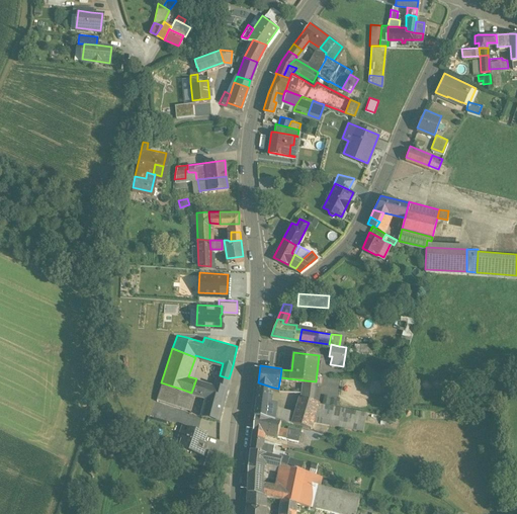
[(229,378),(220,375),(218,382),(227,386),(229,378)]
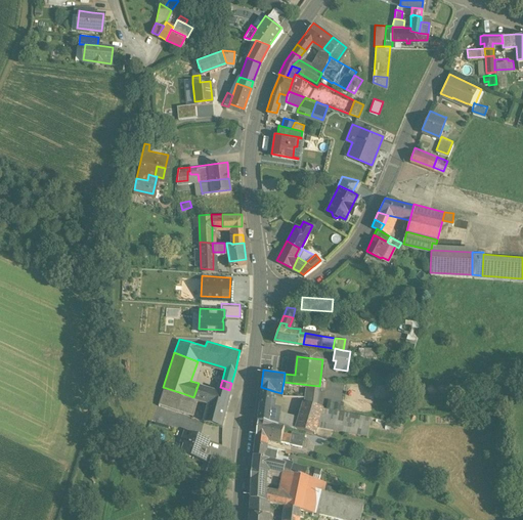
[(205,386),(199,383),(193,397),(197,398),(201,399),(205,386)]
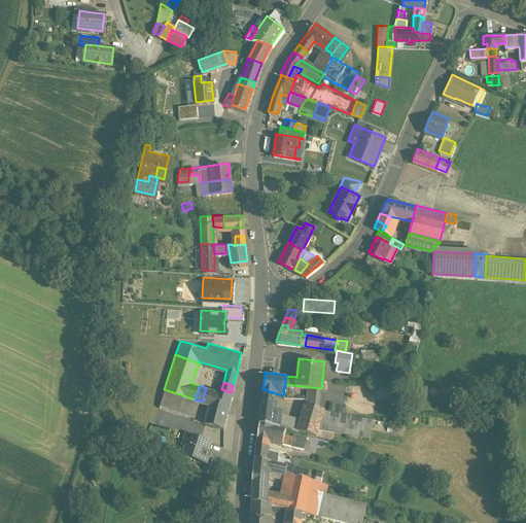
[(321,388),(311,387),(309,404),(319,407),(321,388)]
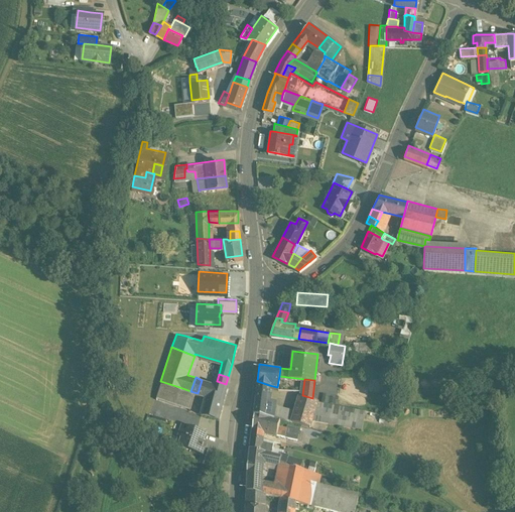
[(215,384),(202,380),(198,393),(204,395),(222,401),(226,384),(217,381),(216,381),(215,384)]
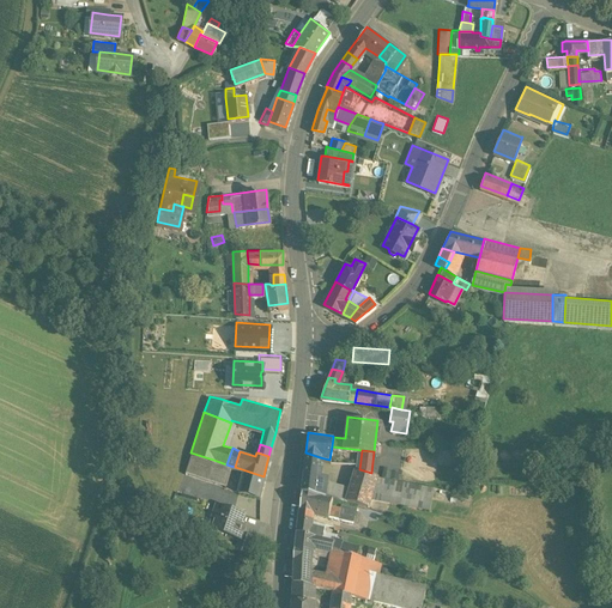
[(191,453),(185,469),(224,484),(230,466),(226,464),(213,460),(191,453)]
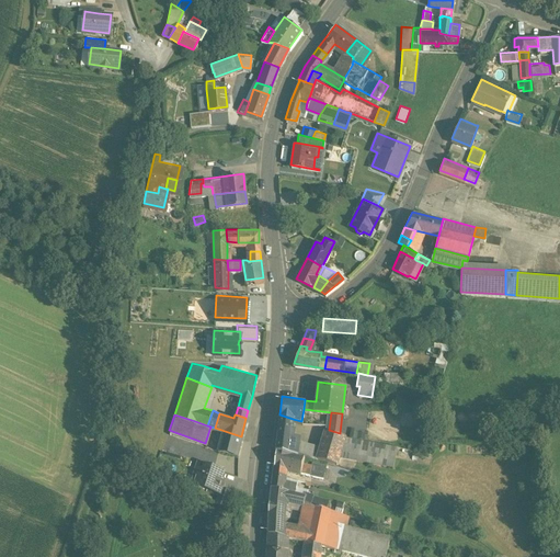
[(293,419),(280,415),(278,424),(292,427),(293,419)]
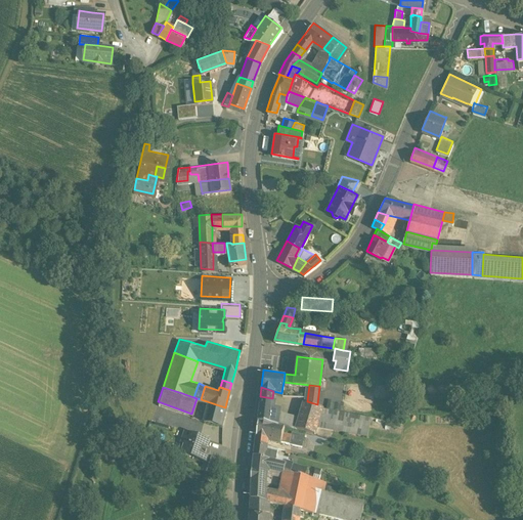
[(272,398),(260,396),(257,419),(277,423),(277,421),(278,414),(275,413),(276,407),(271,406),(272,398)]
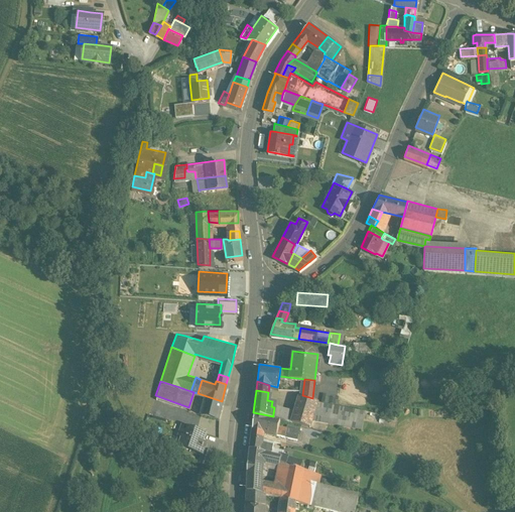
[(302,395),(298,394),(294,409),(291,419),(308,425),(314,408),(316,400),(316,399),(312,398),(302,395)]
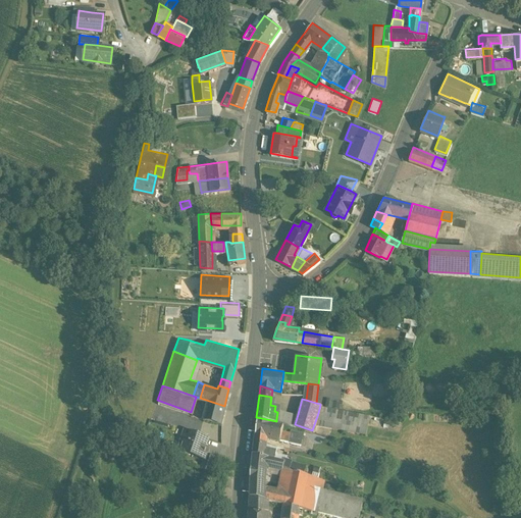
[(224,406),(206,400),(202,416),(220,420),(224,406)]
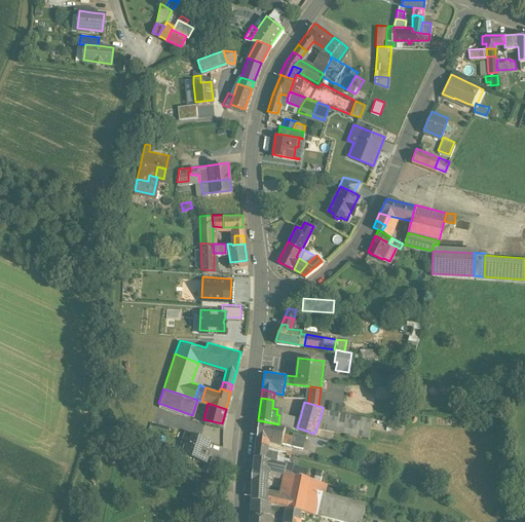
[(323,407),(323,408),(321,416),(330,418),(332,409),(323,407)]
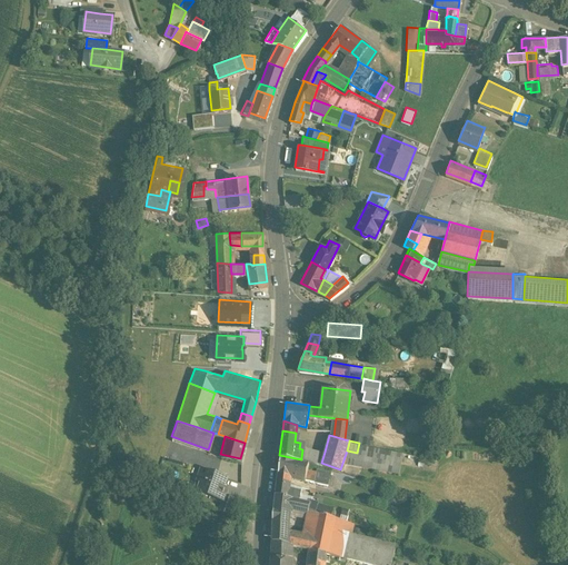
[(401,450),(359,443),(357,453),(357,454),(361,464),(398,471),(401,450)]
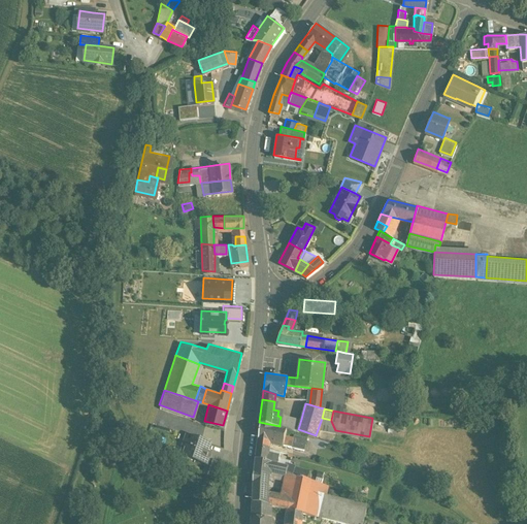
[(301,419),(282,413),(281,417),(280,424),(298,429),(301,419)]
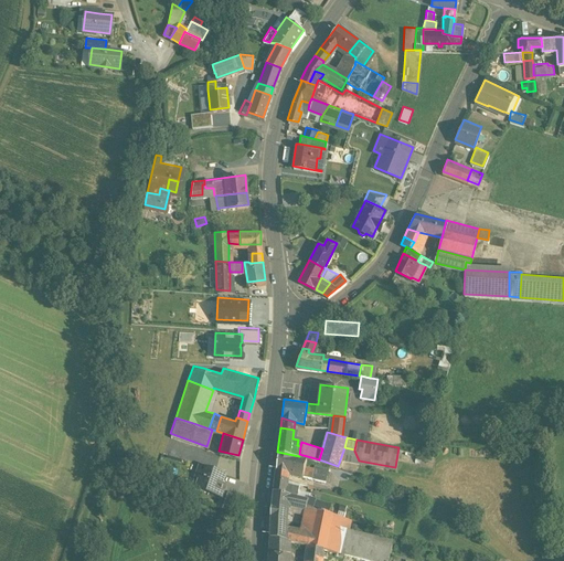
[(299,456),(277,452),(274,476),(287,479),(288,470),(304,474),(305,465),(306,458),(299,456)]
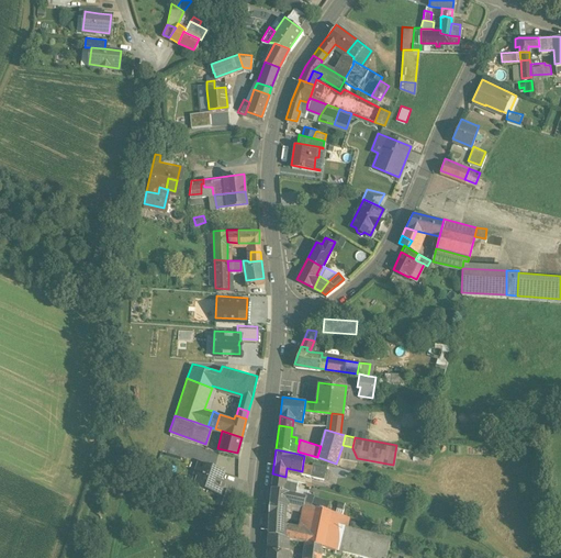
[(223,469),(200,461),(197,462),(194,468),(197,471),(199,471),(195,482),(219,490),(220,490),(221,486),(222,484),(219,483),(223,469)]
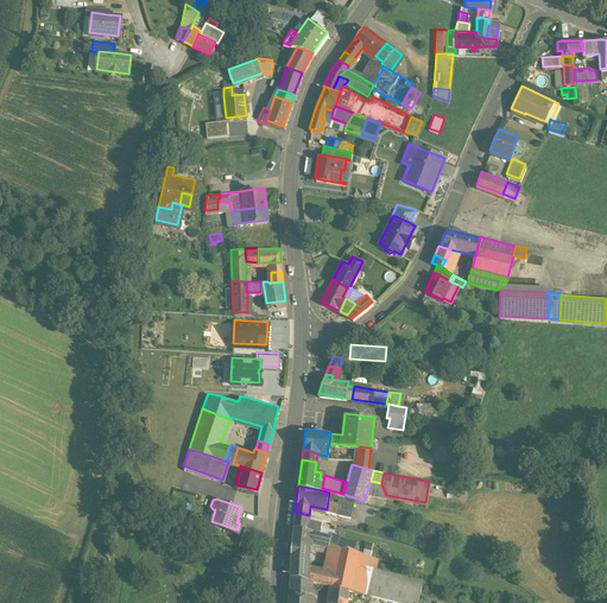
[(334,501),(328,500),(327,509),(341,513),(343,503),(337,501),(334,501)]
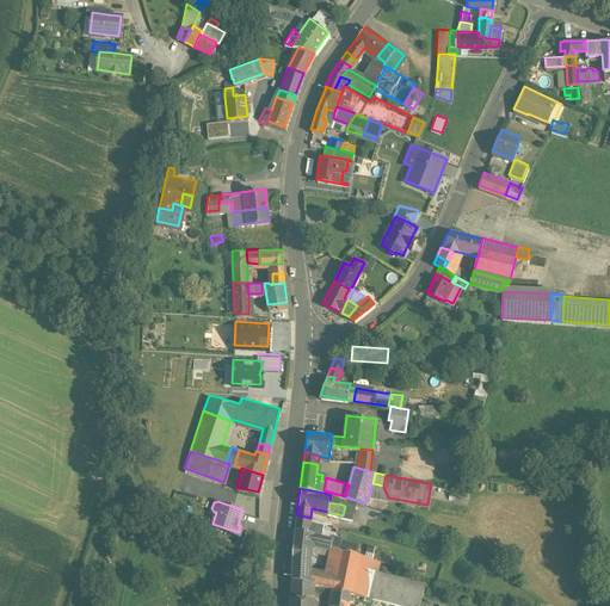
[(310,518),(296,514),(295,529),(308,532),(320,535),(322,526),(309,523),(310,518)]
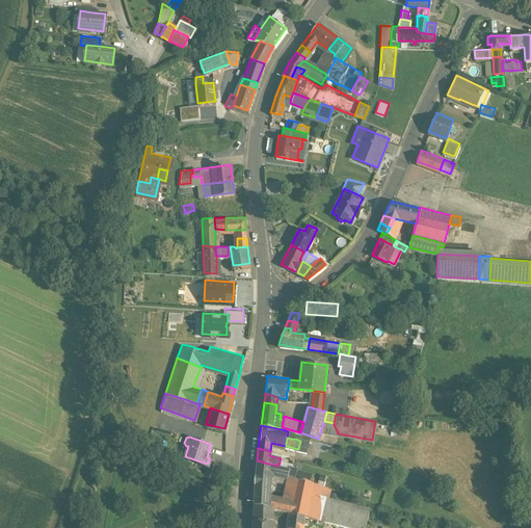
[(218,463),(209,459),(208,464),(207,464),(204,473),(214,477),(218,463)]
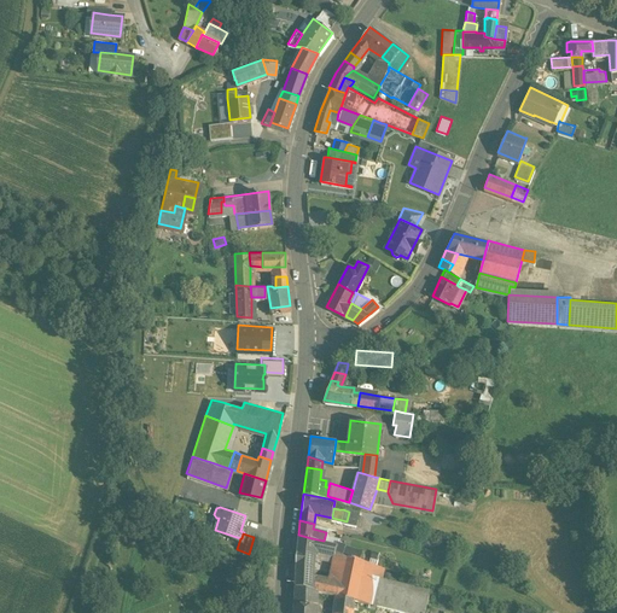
[(312,538),(298,535),(296,552),(295,562),(296,562),(309,564),(310,554),(316,554),(318,549),(333,554),(335,554),(335,552),(336,544),(330,543),(324,541),(312,538)]
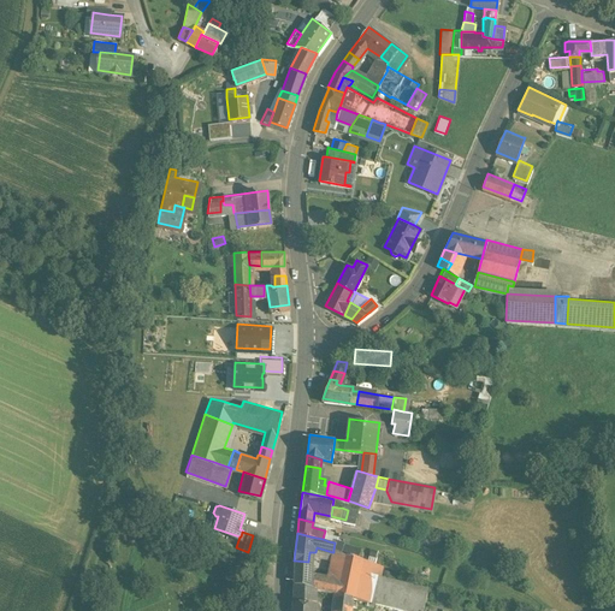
[(341,540),(330,538),(329,541),(335,543),(333,550),(344,552),(358,557),(360,549),(344,544),(341,540)]
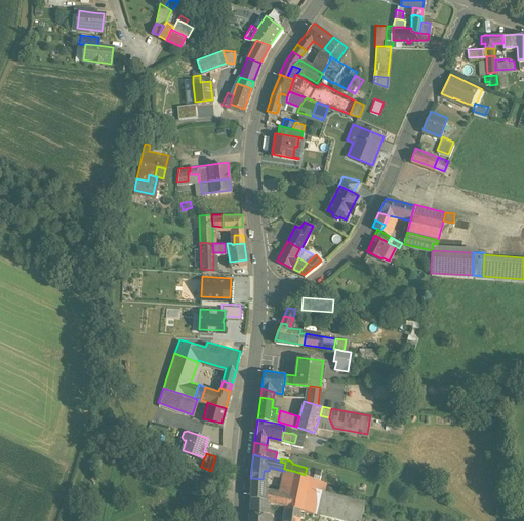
[(293,471),(284,469),(284,471),(283,471),(280,483),(290,485),(293,471)]
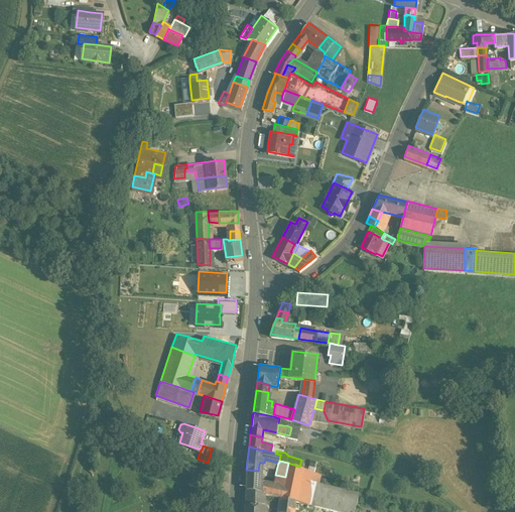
[(299,467),(288,463),(285,477),(283,485),(282,495),(294,498),(294,499),(307,502),(312,482),(315,472),(299,467)]
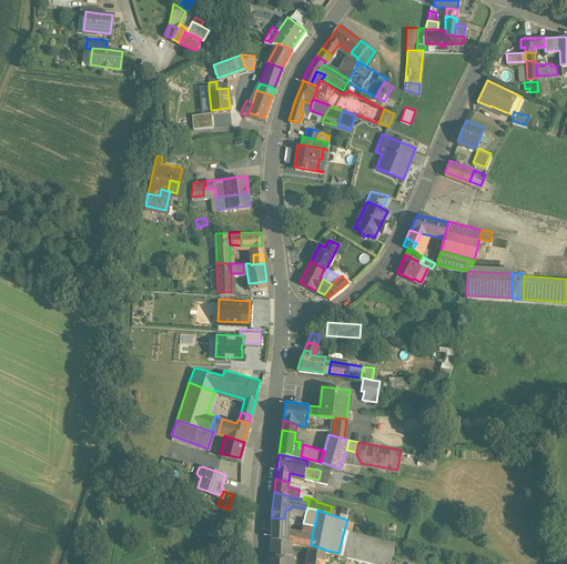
[(284,519),(272,517),(271,525),(283,529),(284,519)]
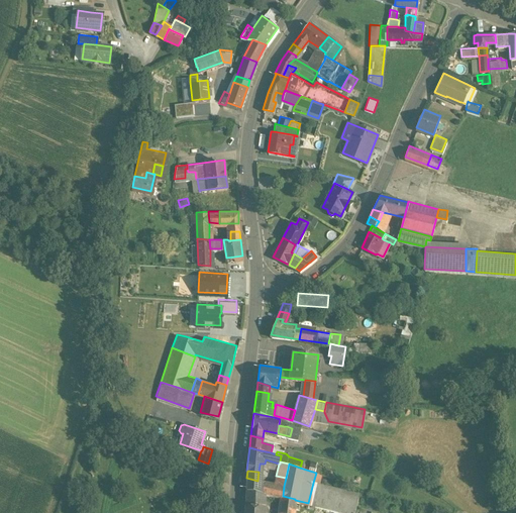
[(258,481),(246,478),(246,488),(266,492),(283,496),(284,486),(258,481)]
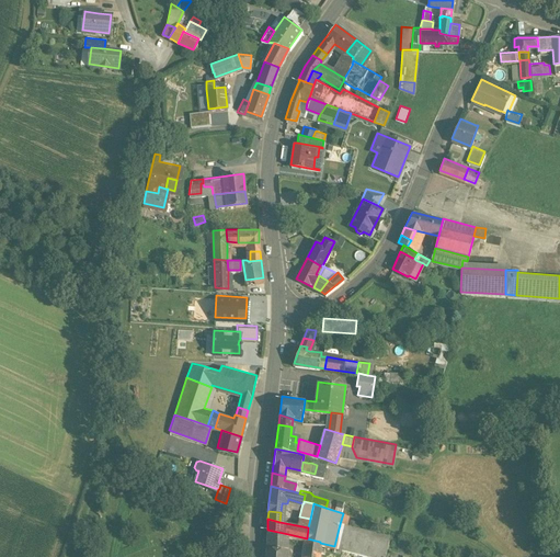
[(345,525),(340,524),(334,546),(374,556),(384,556),(388,538),(351,529),(345,525)]
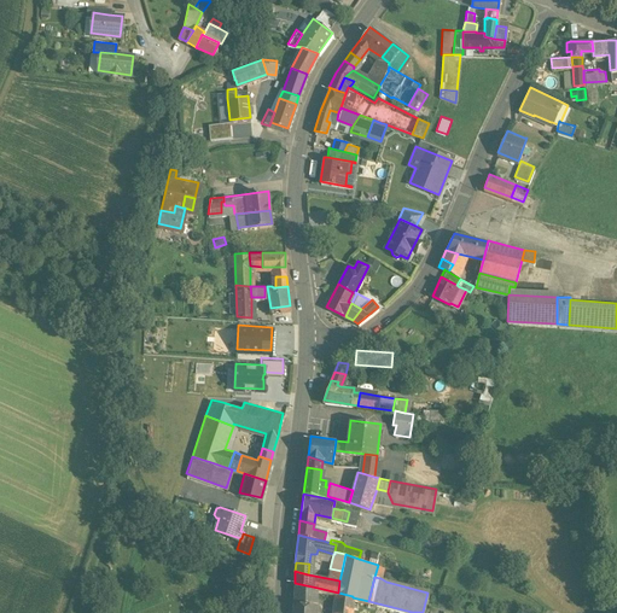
[(318,588),(295,583),(295,594),(316,595),(318,588)]
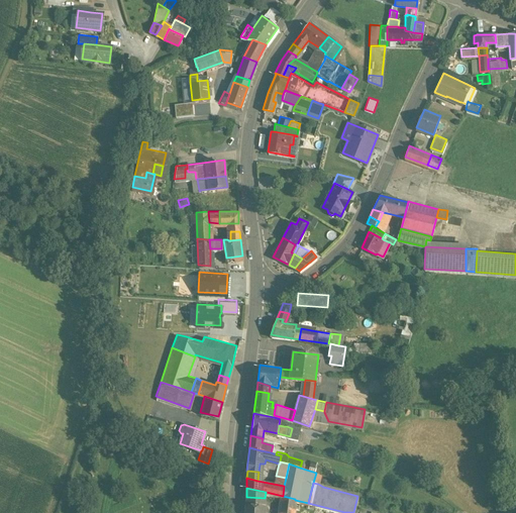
[(295,499),(283,496),(281,512),(293,512),(295,500),(295,499)]
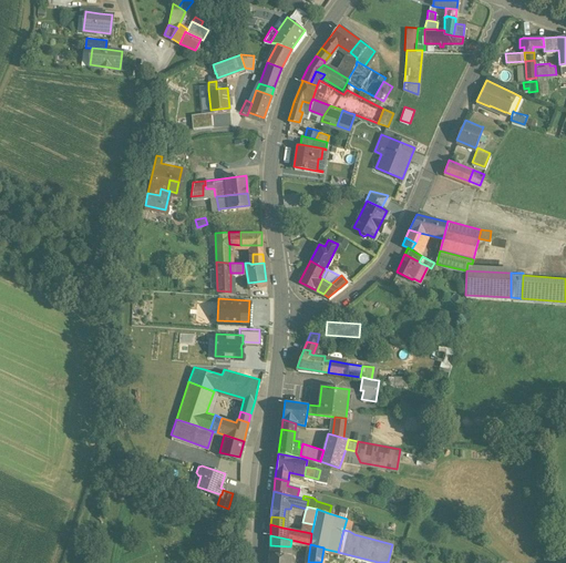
[(290,546),(270,545),(269,554),(290,555),(290,546)]
